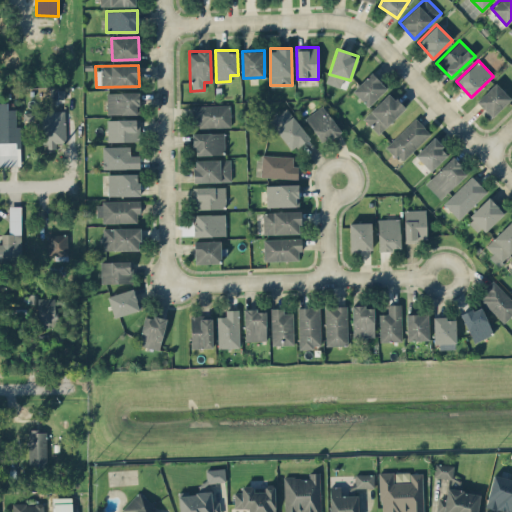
[(387,88),(371,72),(352,90),(368,106),(387,88)]
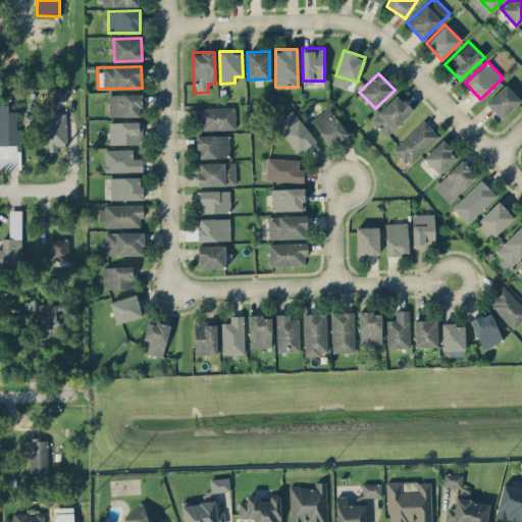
[(485,103),(501,119),(521,100),(505,84),(485,103)]
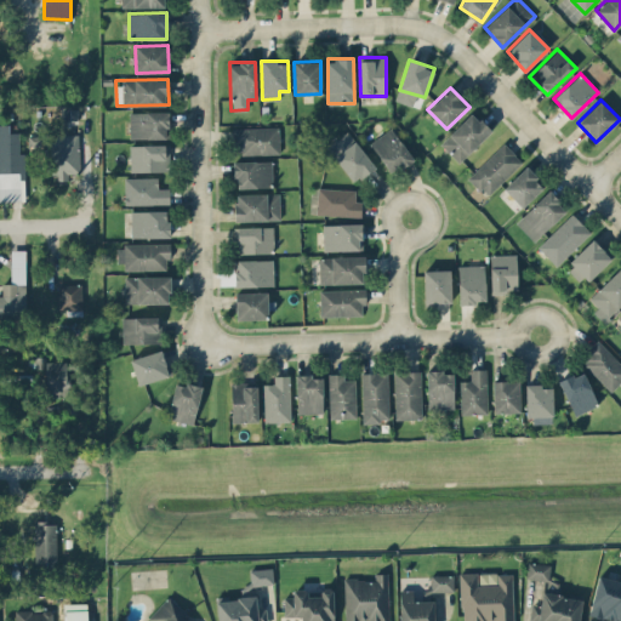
[(130,137),(169,138),(169,112),(130,112),(130,137)]
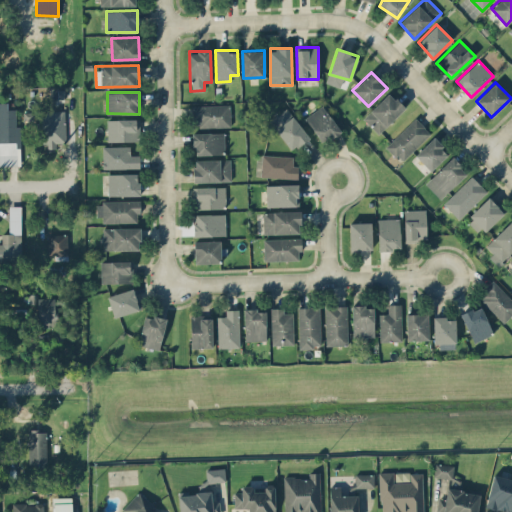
[(405,108),(390,92),(363,117),(378,133),(405,108)]
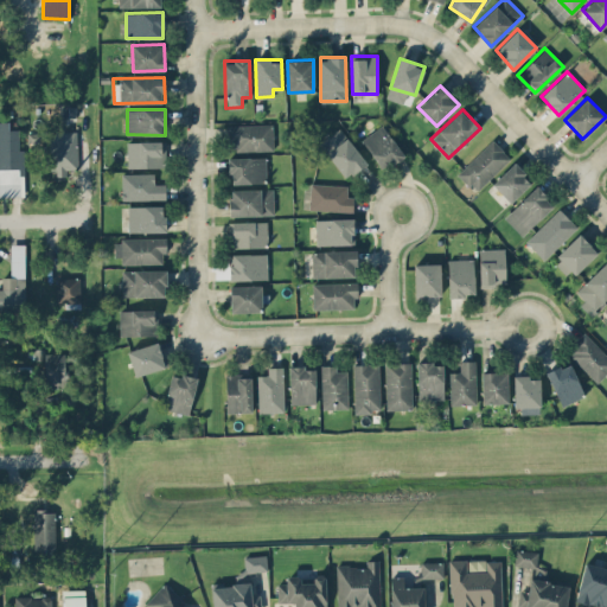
[(0,196),(25,196),(24,149),(19,149),(19,128),(8,129),(8,121),(0,120),(0,196)]
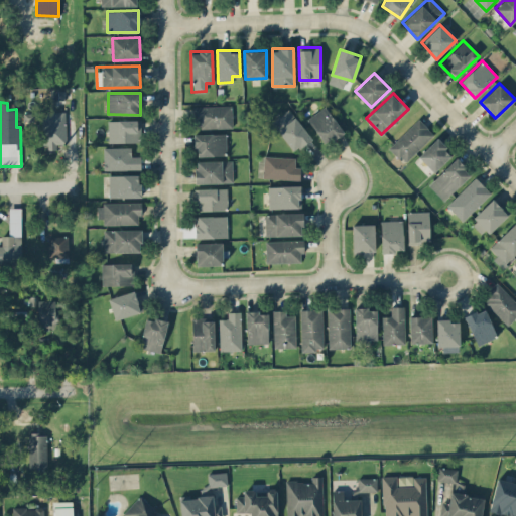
[(232,127),(232,106),(195,106),(195,128),(232,127)]
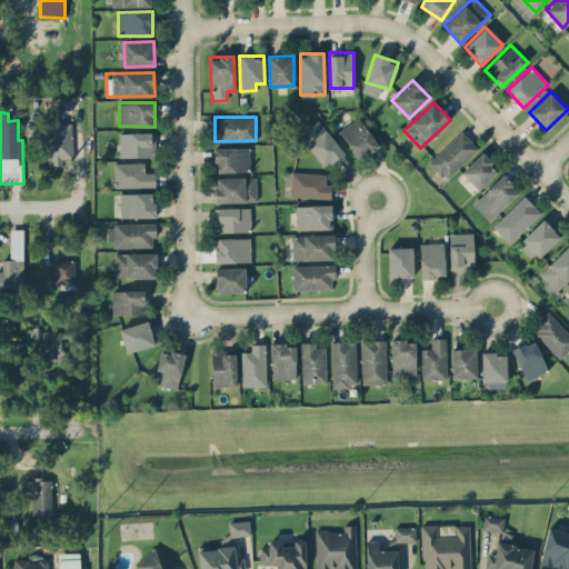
[(379,146),(358,117),(339,130),(359,159),(379,146)]
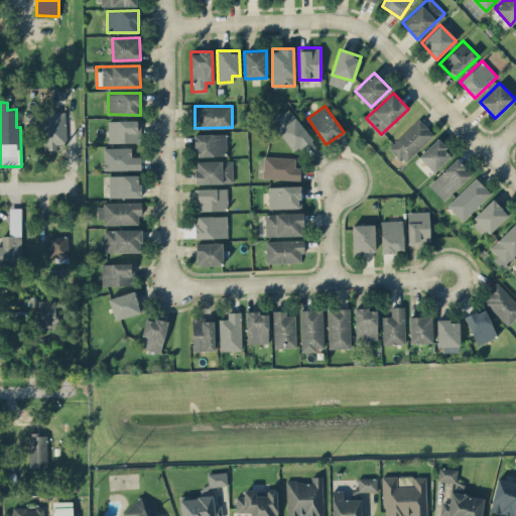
[(293,151),(311,138),(289,108),(271,121),(293,151)]
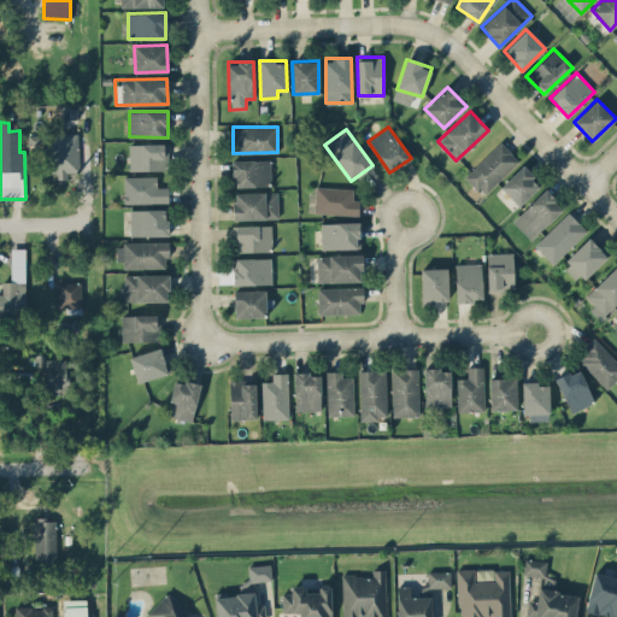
[(465,175),(483,194),(519,160),(501,141),(465,175)]
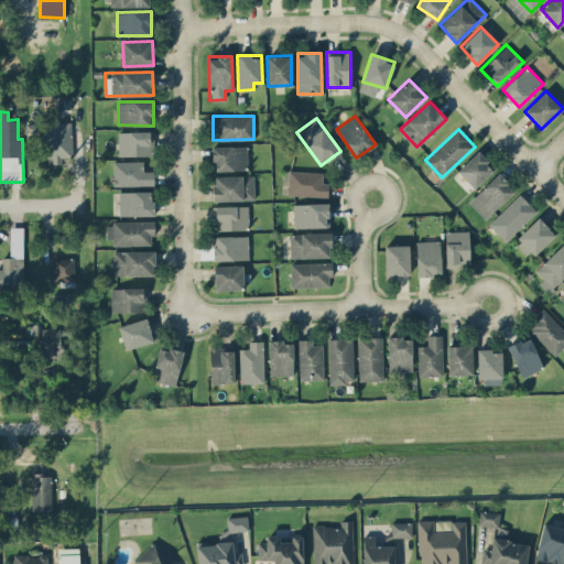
[(118,155),(153,154),(152,130),(118,131),(118,155)]
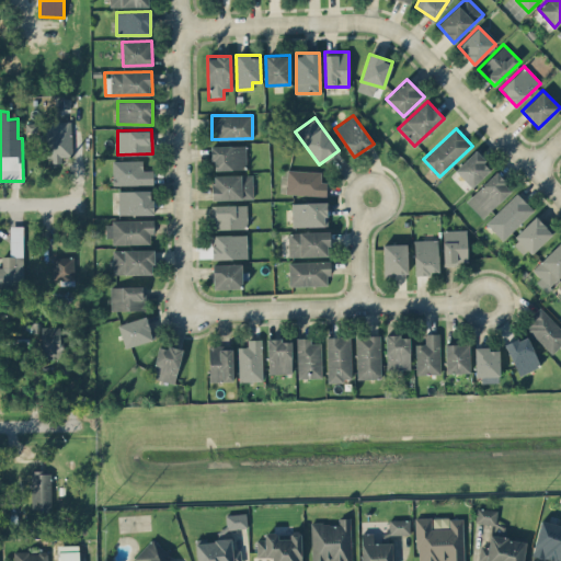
[(41,130),(41,157),(53,157),(53,162),(61,162),(61,157),(70,157),(71,132),(41,130)]
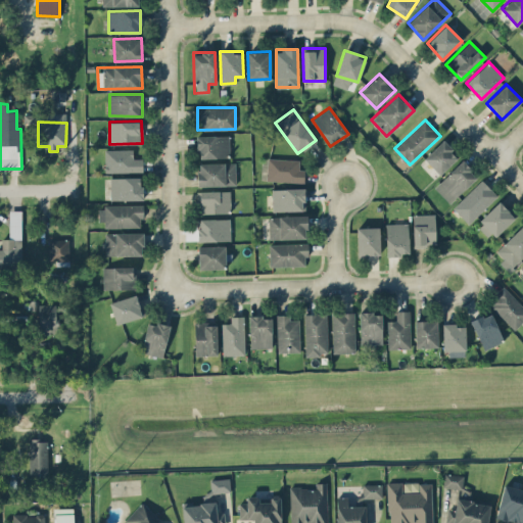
[(198,158),(229,157),(229,135),(197,136),(198,158)]
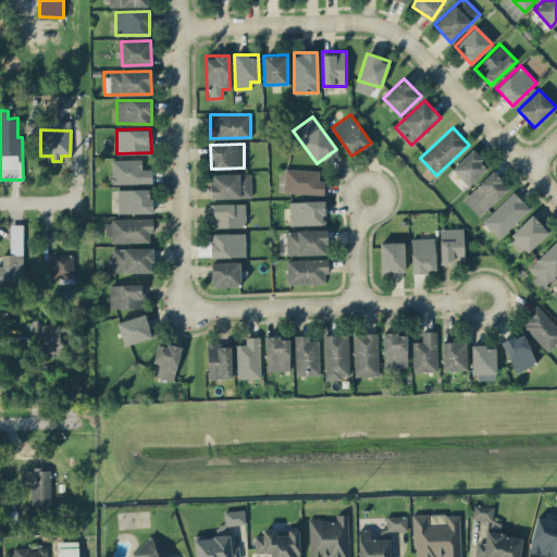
[(489,166),(472,149),(452,168),(468,185),(489,166)]
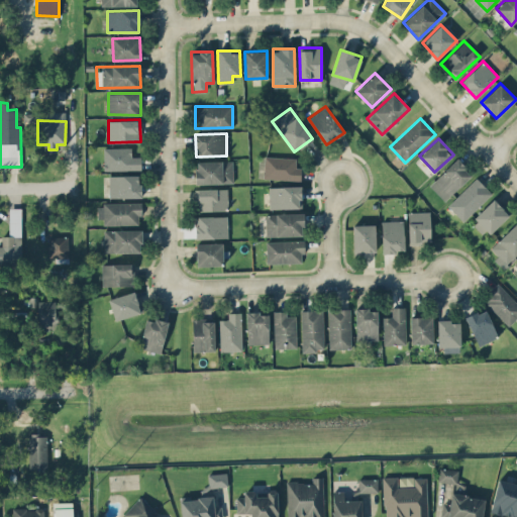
[(140,169),(140,157),(131,157),(131,147),(104,147),(104,170),(140,169)]
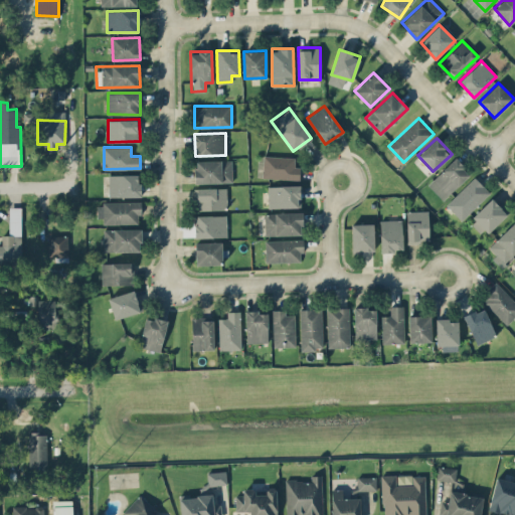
[(300,179),(300,166),(295,166),(295,156),(264,156),(263,178),(300,179)]
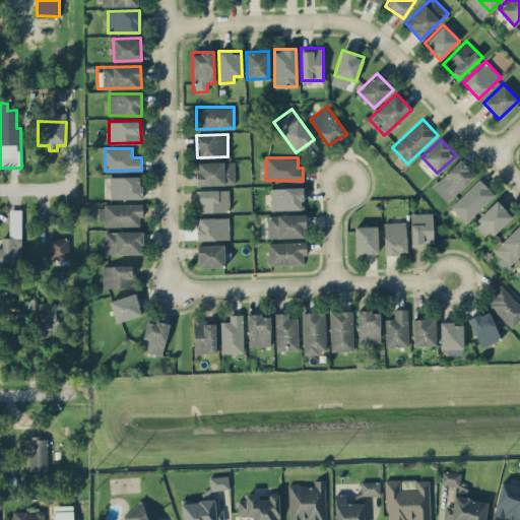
[(474,176),(460,159),(432,186),(447,202),(474,176)]
